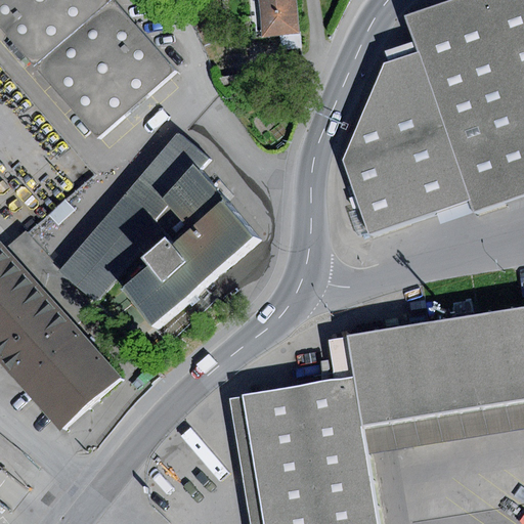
[(0,0),(0,25),(96,135),(171,71),(107,0),(0,0)]
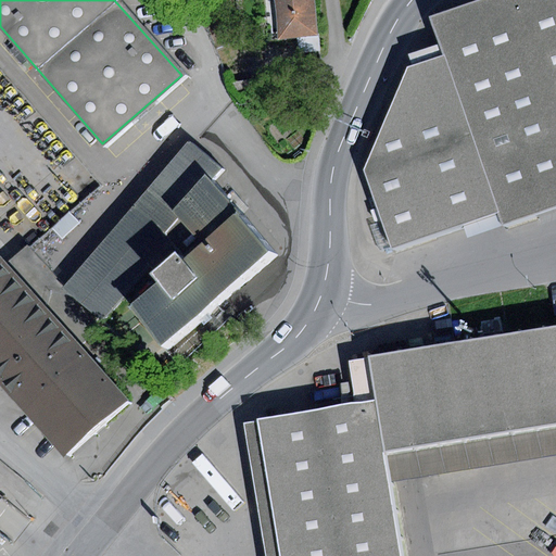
[(261,0),(266,42),(319,36),(315,0),(261,0)]
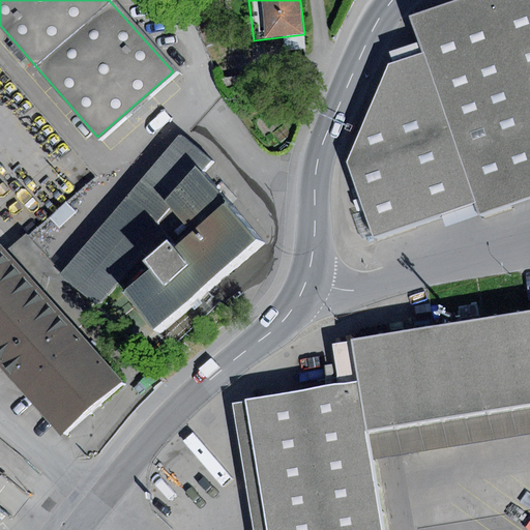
[(363,212),(372,237),(439,214),(474,203),(478,215),(529,198),(529,0),(454,0),(411,16),(420,41),(424,54),(392,64),(387,66),(347,163),(363,212)]
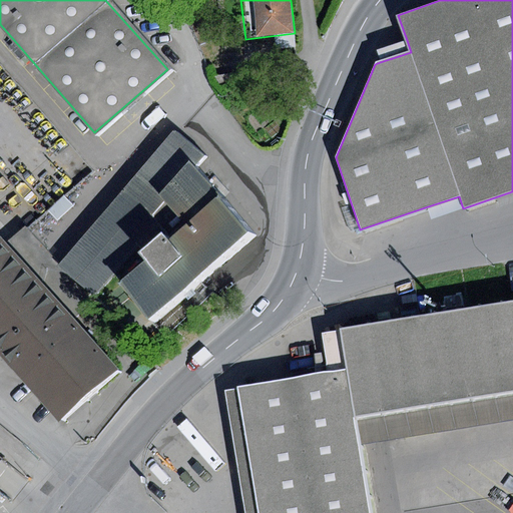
[(377,50),(380,62),(411,52),(407,40),(377,50)]
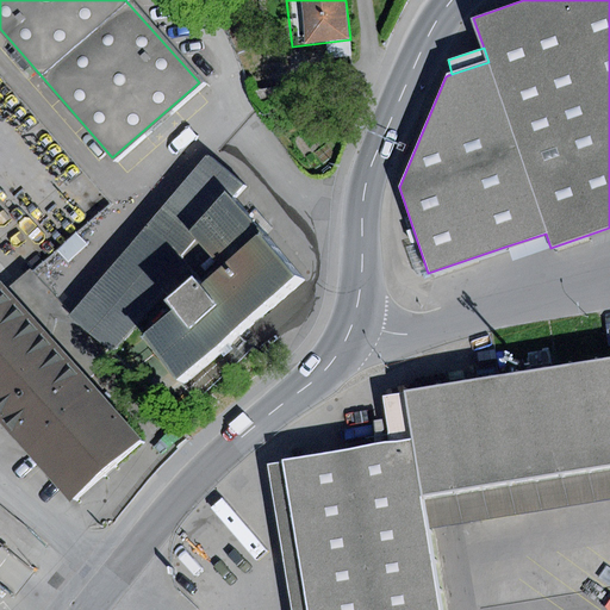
[(201,287),(265,236),(231,198),(244,185),(206,156),(69,316),(111,353),(163,300),(192,277),(201,287)]
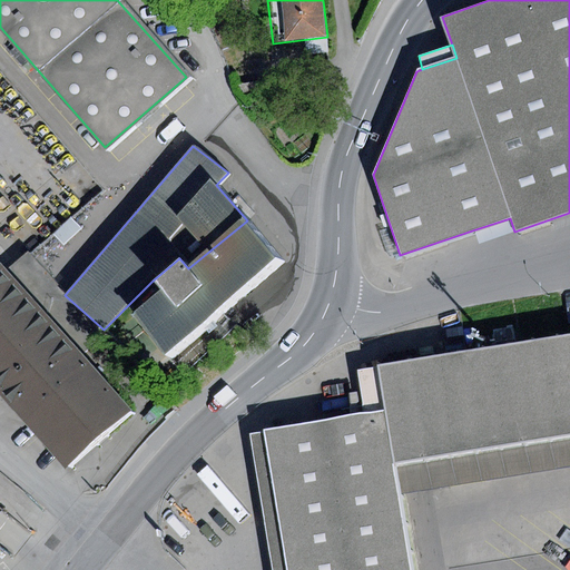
[(71,218),(53,235),(64,245),(81,229),(71,218)]
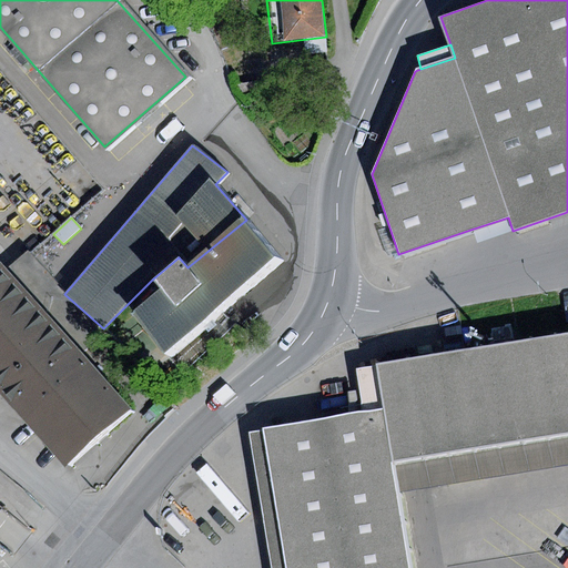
[(508,217),(470,230),(476,244),(513,231),(508,217)]
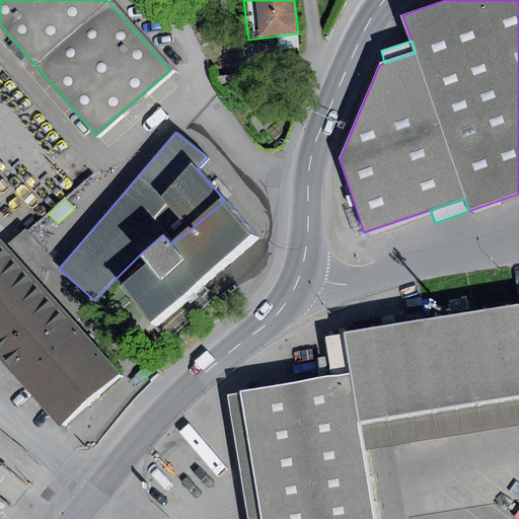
[(146,264),(121,284),(150,320),(253,235),(225,201),(171,244),(163,235),(139,255),(146,264)]
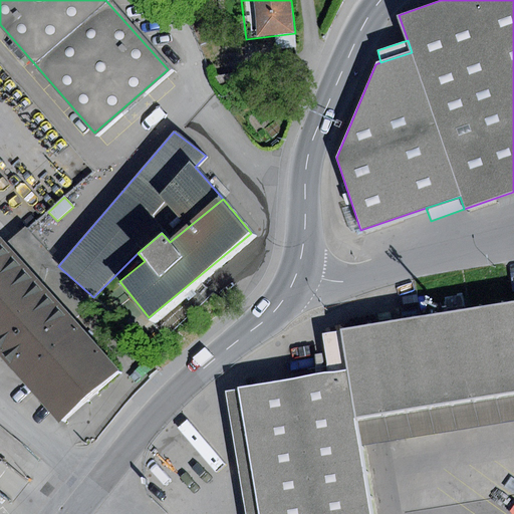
[(360,230),(352,206),(343,209),(351,233),(360,230)]
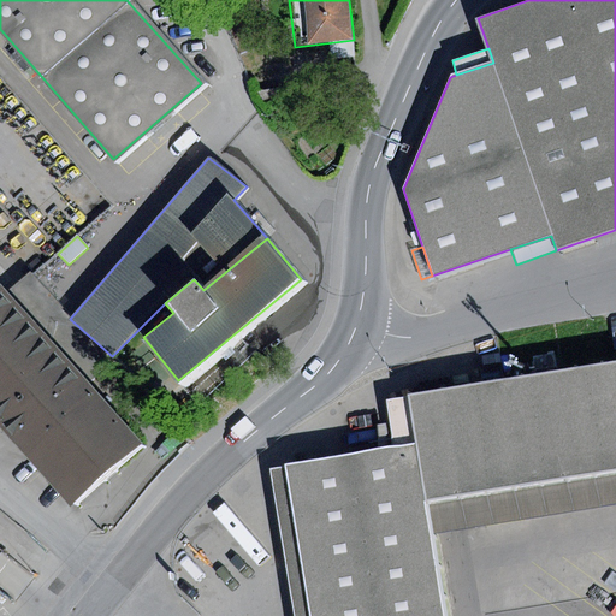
[(3,289),(0,290),(0,424),(76,508),(146,446),(3,289)]
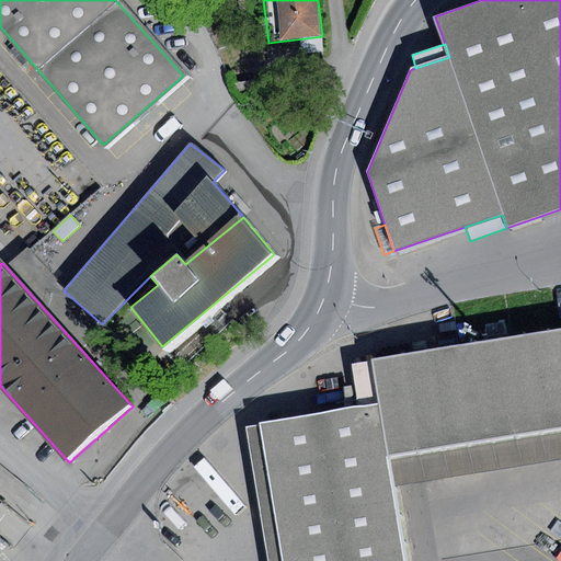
[(560,430),(560,328),(371,358),(378,403),(387,458),(397,457),(560,430)]
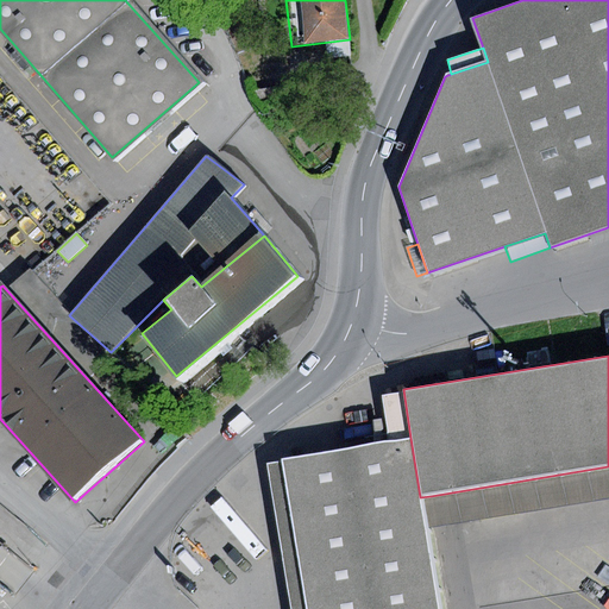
[(410,438),(282,459),(306,608),(440,608),(420,497),(410,438)]
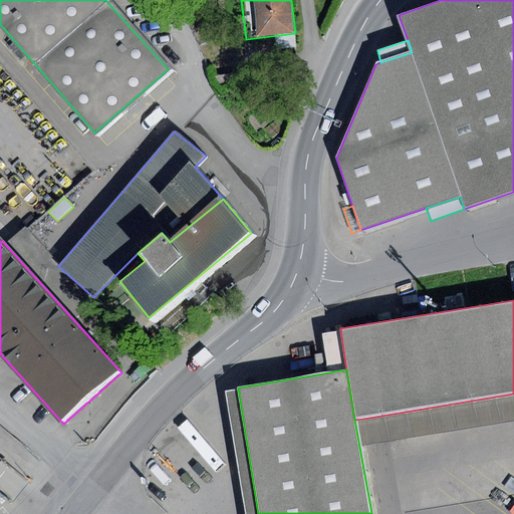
[(258,513),(238,388),(225,390),(245,513),(258,513)]
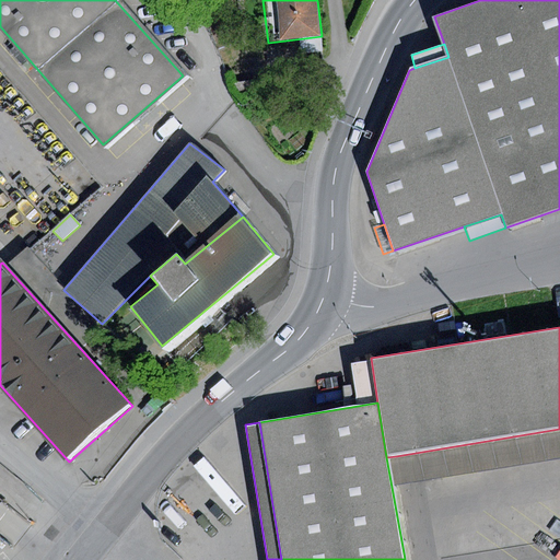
[(559,429),(396,456),(401,485),(559,458),(559,429)]
